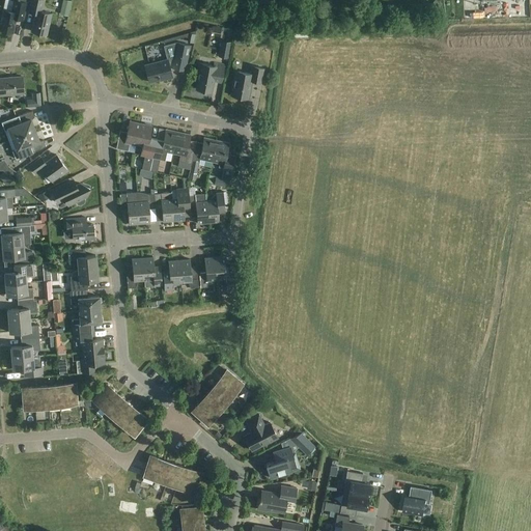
[(26,2),(25,2),(25,0),(14,0),(11,11),(3,9),(0,22),(0,29),(12,33),(16,19),(23,20),(26,2)]
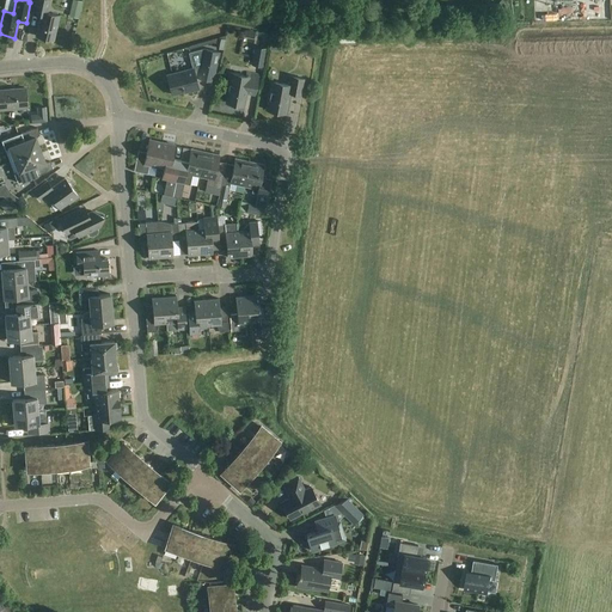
[(36,36),(54,41),(59,16),(47,13),(49,0),(36,0),(34,14),(41,16),(36,36)]
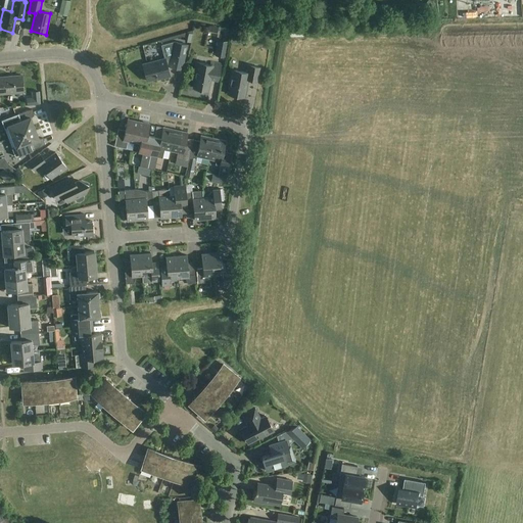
[(182,69),(185,55),(187,44),(175,42),(161,45),(165,58),(142,64),(147,81),(159,78),(159,79),(170,77),(168,66),(170,66),(182,69)]
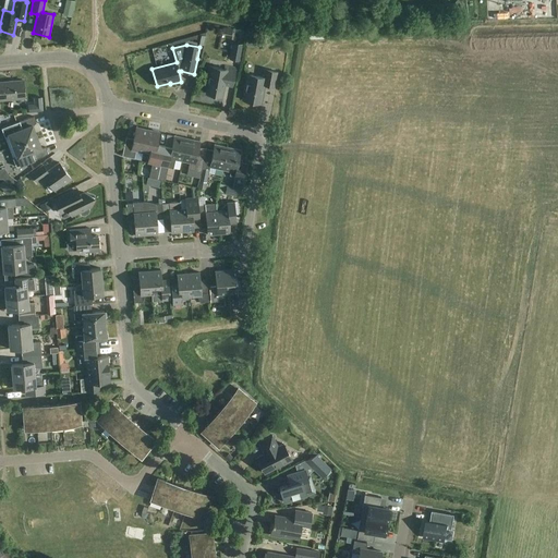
[(239,61),(241,52),(230,50),(229,59),(239,61)]
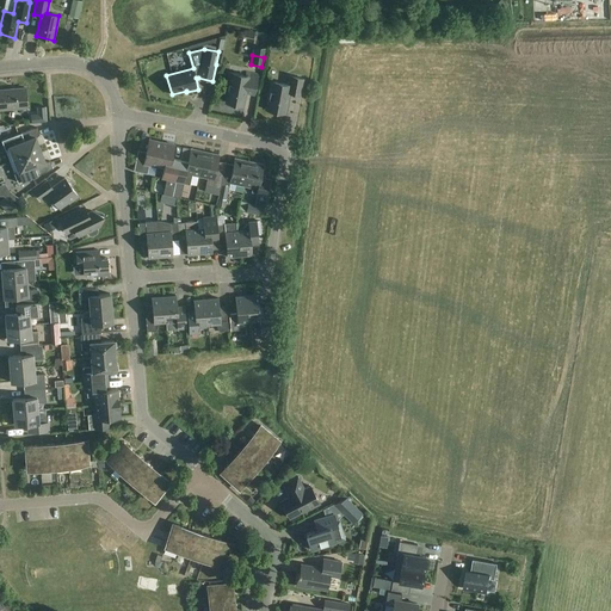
[(229,73),(226,93),(228,93),(226,103),(227,103),(229,104),(232,105),(234,104),(242,105),(245,92),(254,94),(258,75),(246,73),(246,75),(229,73)]
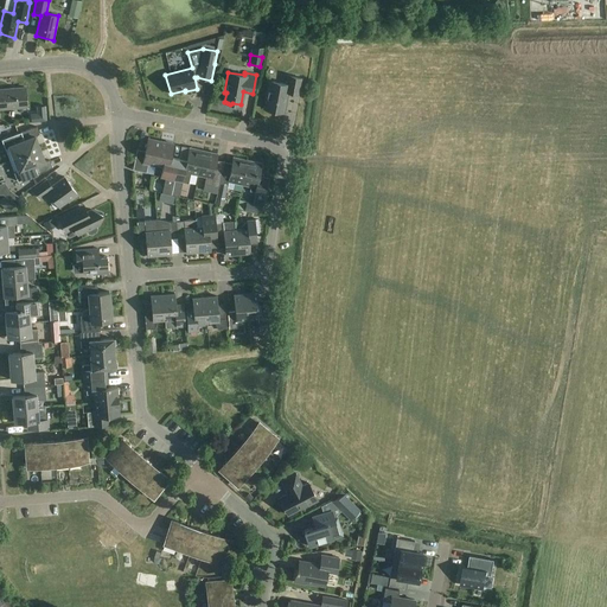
[(299,95),(301,78),(288,76),(287,84),(269,81),(263,109),(283,113),(288,93),(299,95)]
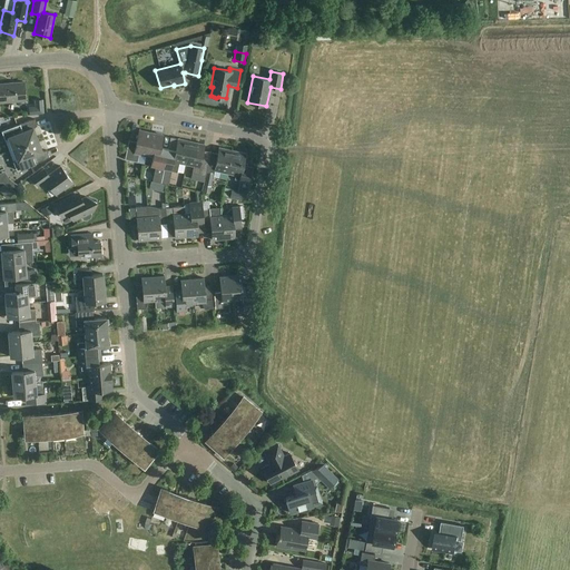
[(0,84),(0,102),(25,100),(23,82),(0,84)]
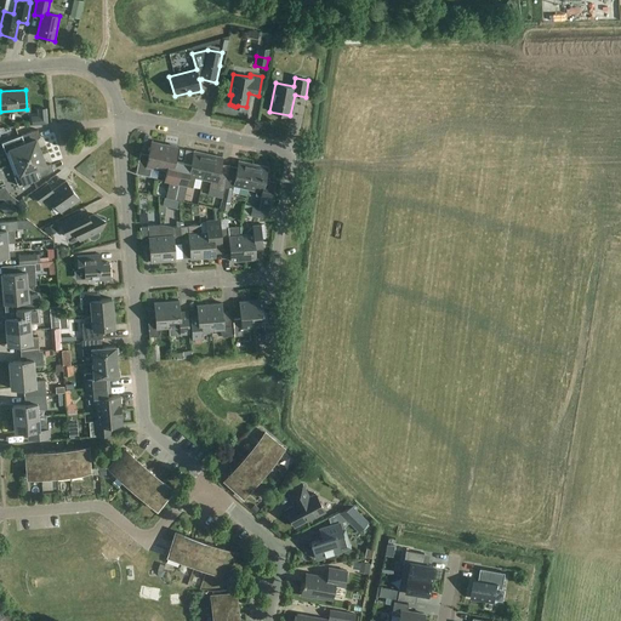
[(34,124),(49,123),(49,108),(41,109),(41,117),(34,117),(34,124)]
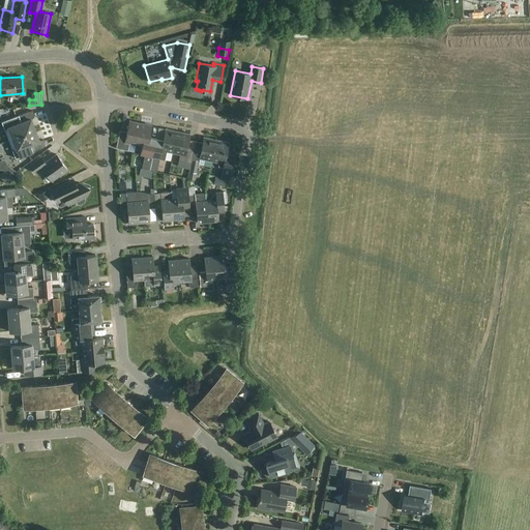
[(8,129),(12,139),(35,130),(31,119),(34,117),(32,111),(31,111),(28,112),(1,122),(4,130),(8,129)]
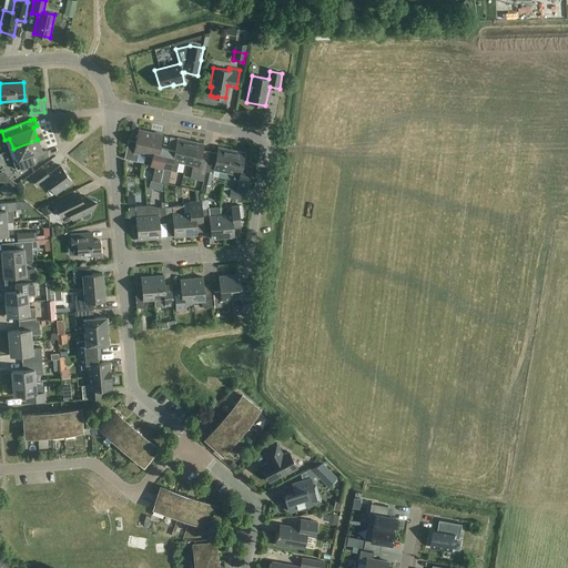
[(124,159),(132,161),(137,162),(139,153),(145,154),(150,132),(138,130),(135,141),(129,140),(124,159)]
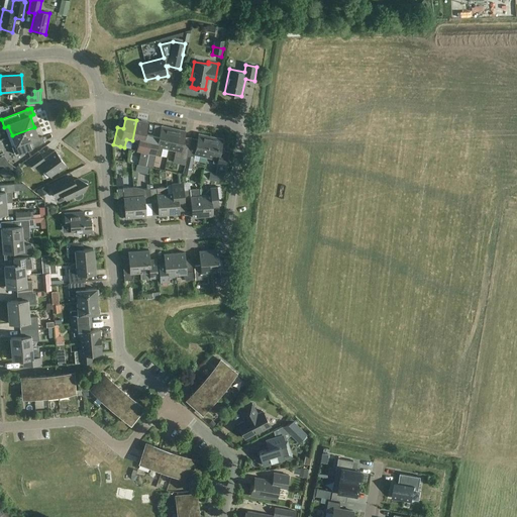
[(136,120),(132,140),(138,142),(137,149),(140,150),(139,157),(147,159),(148,153),(152,135),(145,133),(147,123),(136,120)]
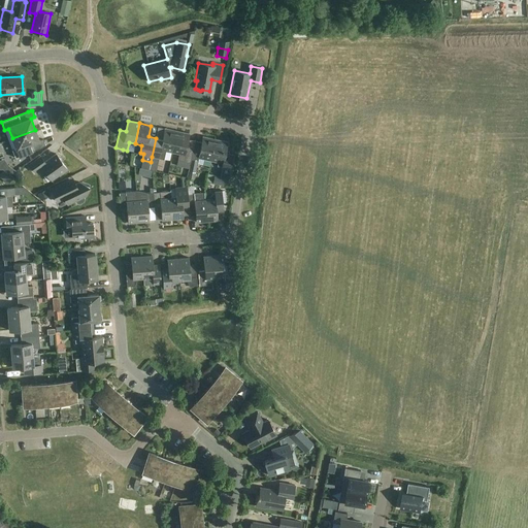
[(156,138),(152,157),(158,158),(164,160),(166,151),(172,153),(176,131),(164,129),(162,139),(156,138)]
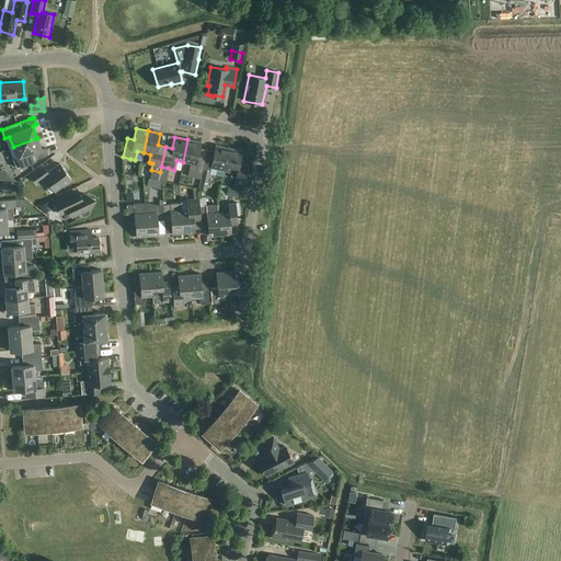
[(37,138),(13,147),(16,157),(12,159),(16,168),(44,157),(47,155),(48,155),(46,148),(45,148),(42,149),(37,138)]
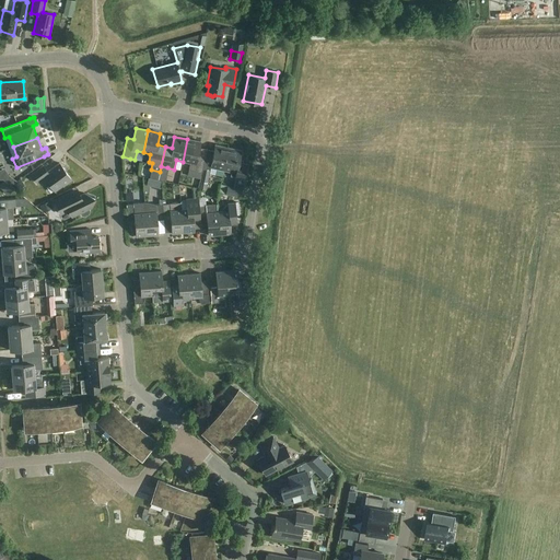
[(187,139),(183,162),(189,163),(188,170),(201,173),(205,158),(198,156),(200,142),(187,139)]
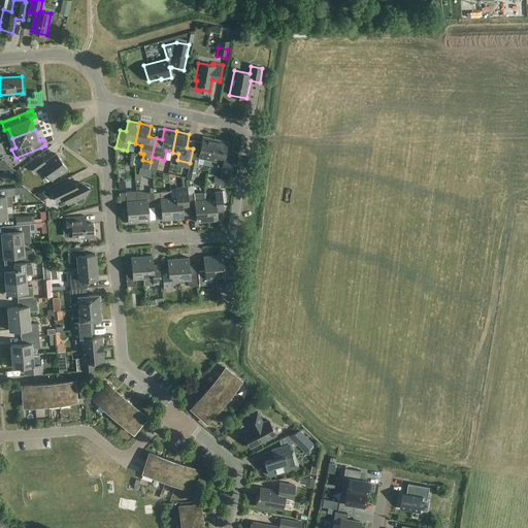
[(198,158),(210,161),(216,139),(203,137),(200,151),(198,158)]
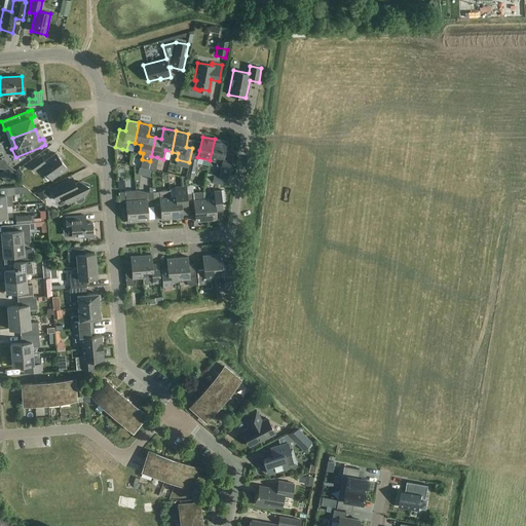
[(215,139),(210,160),(221,162),(220,167),(229,168),(232,154),(224,152),(226,142),(215,139)]
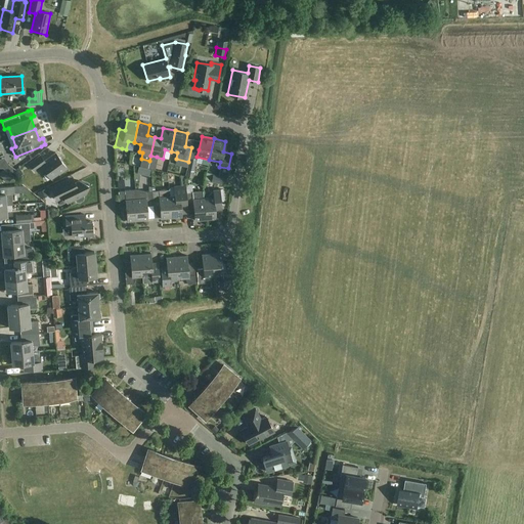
[(68,169),(55,153),(44,161),(40,156),(29,163),(35,171),(42,166),(51,179),(59,174),(59,175),(68,169)]
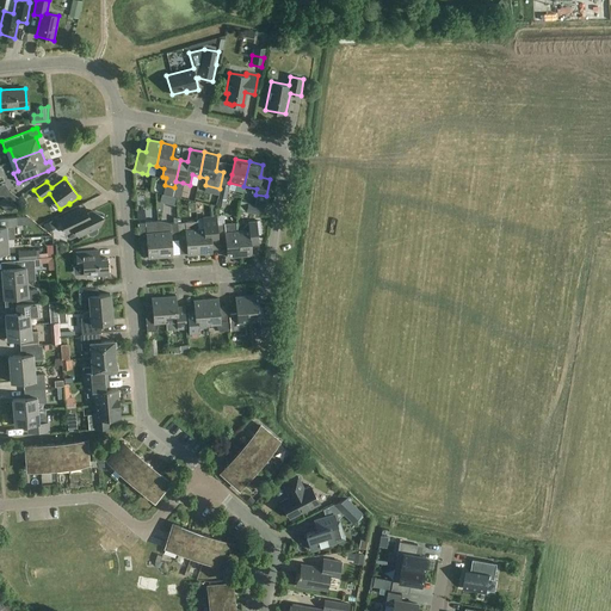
[(224,208),(229,185),(221,184),(220,189),(218,196),(216,205),(224,208)]
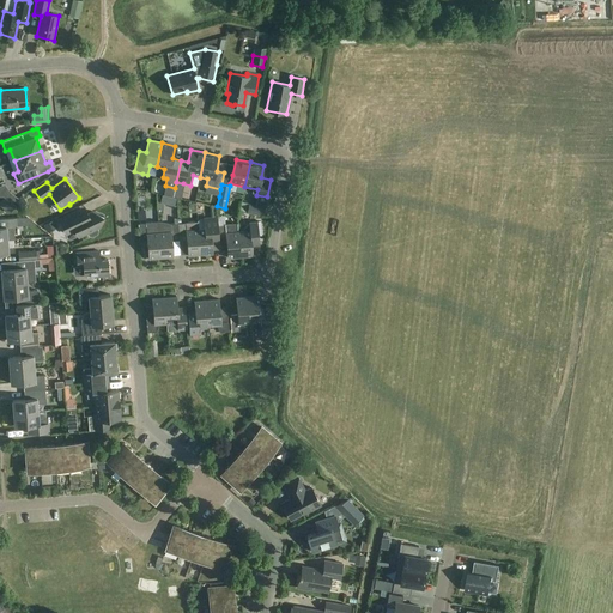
[(23,212),(29,207),(23,198),(16,204),(23,212)]
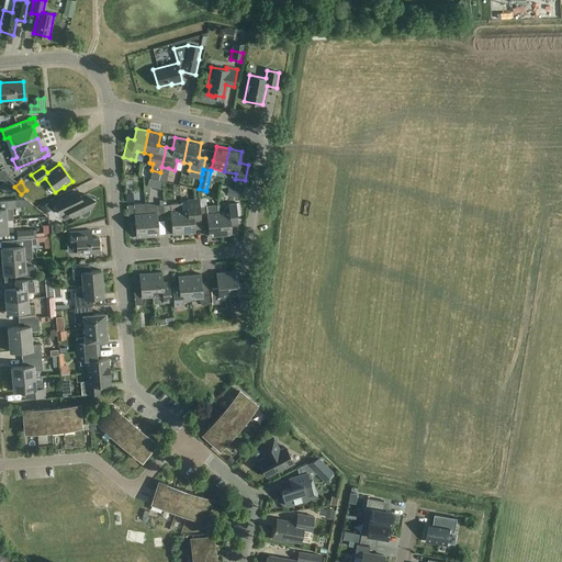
[(228,187),(227,195),(240,198),(243,190),(228,187)]
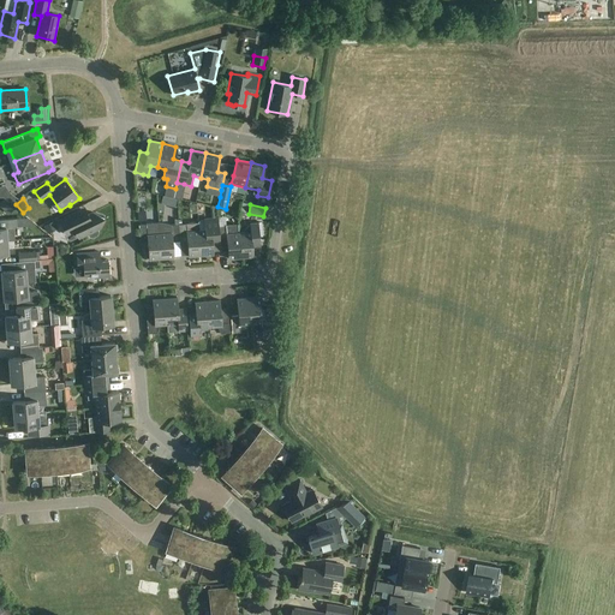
[(25,218),(15,208),(16,219),(25,218)]
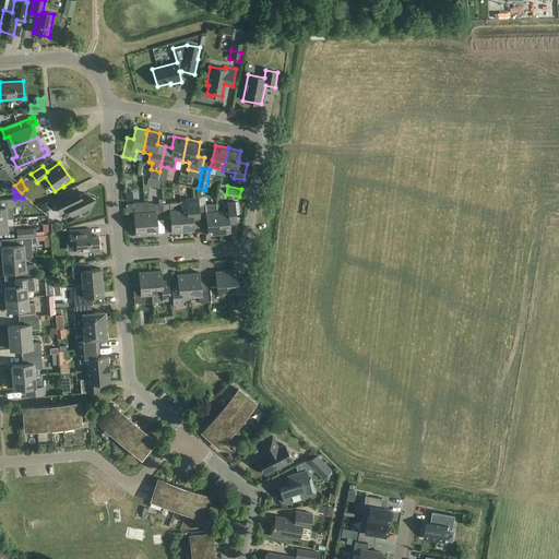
[(76,189),(54,200),(61,214),(69,210),(72,216),(79,213),(80,215),(84,216),(88,214),(90,211),(88,209),(91,207),(94,197),(84,193),(80,195),(76,189)]
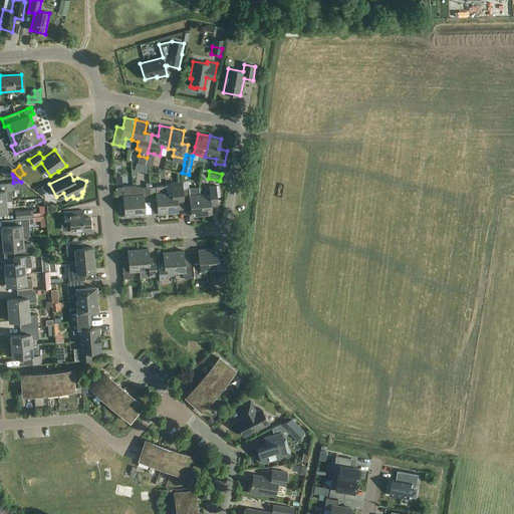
[(0,202),(6,202),(12,201),(11,191),(13,190),(13,183),(0,184),(0,202)]
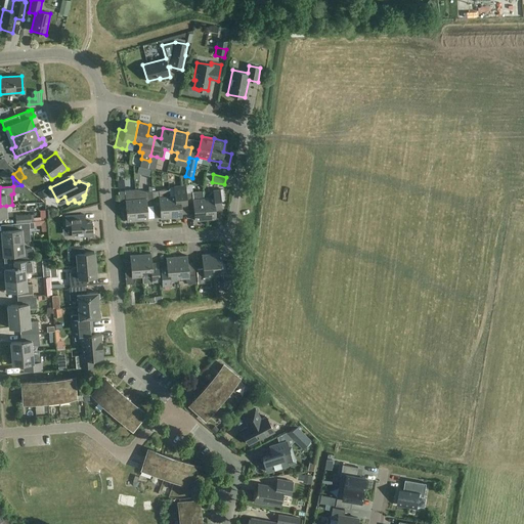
[(186,203),(186,193),(185,186),(179,187),(174,187),(174,195),(170,197),(171,218),(182,217),(181,208),(181,203),(186,203)]
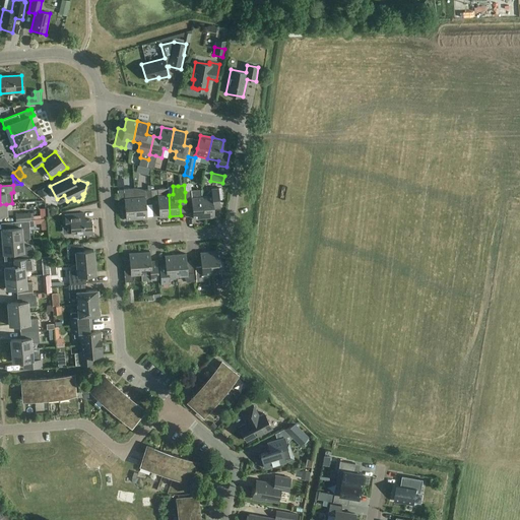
[(118,192),(119,206),(125,206),(126,219),(136,219),(134,188),(133,188),(123,189),(123,190),(117,190),(118,192)]
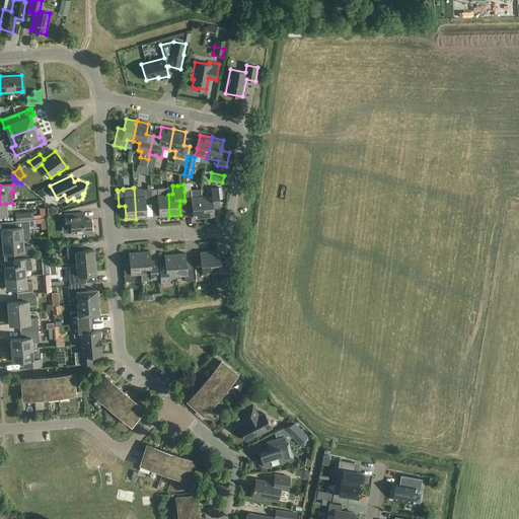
[(134,188),(136,219),(147,218),(146,204),(152,203),(151,190),(144,190),(134,188)]
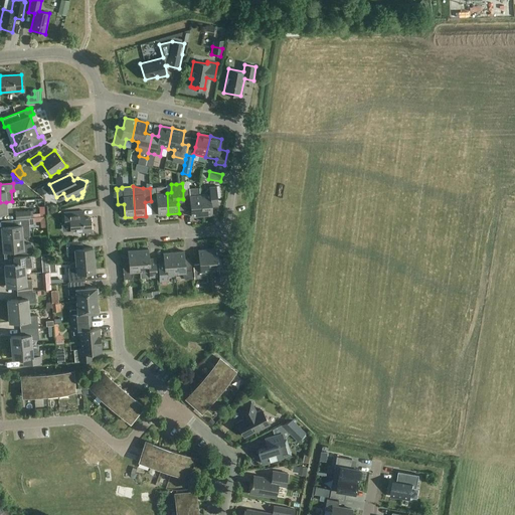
[(150,188),(151,201),(157,201),(158,215),(168,214),(167,193),(161,193),(160,187),(150,188)]
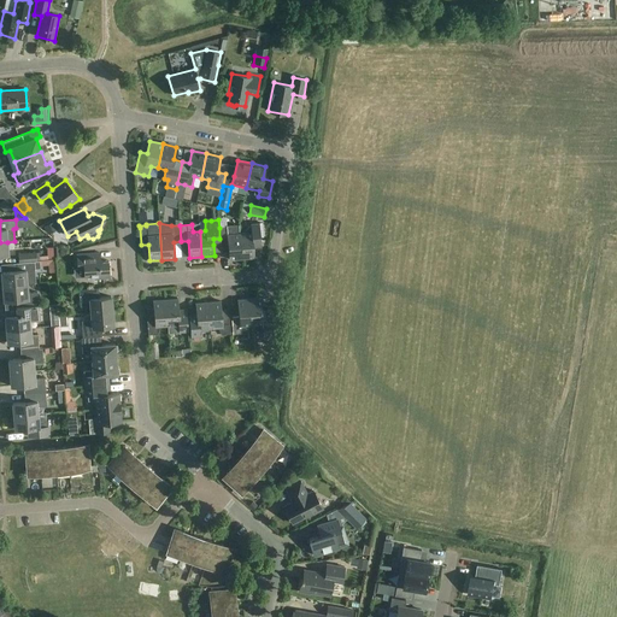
[(240,234),(241,259),(254,258),(253,247),(260,246),(259,224),(251,224),(252,227),(248,227),(246,230),(246,233),(240,234)]
